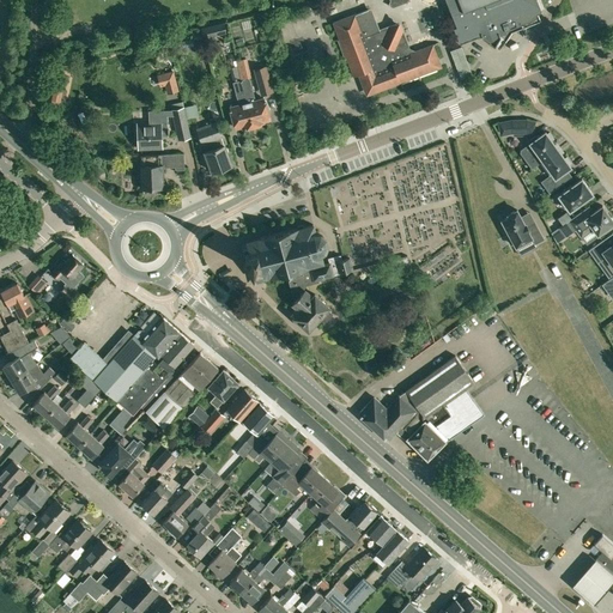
[(517,25),(516,22),(515,20),(540,11),(535,0),(445,0),(456,25),(454,26),(460,43),(481,35),(483,37),(501,49),(517,25)]
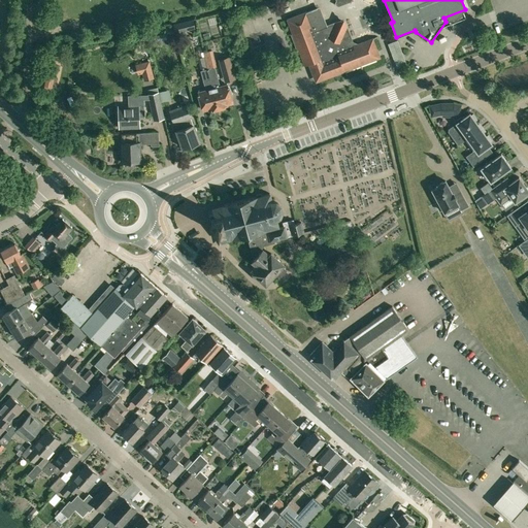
[(319,80),(380,58),(372,39),(354,46),(344,23),(341,21),(327,26),(321,10),(318,8),(306,12),(288,20),(304,64),(304,65),(308,64),(311,70),(315,78),(319,80)]
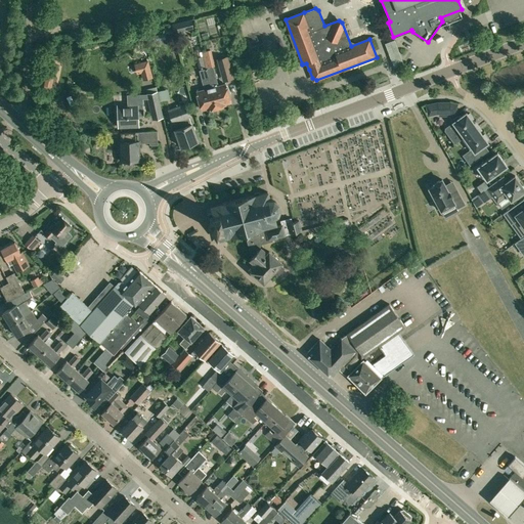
[(182,30),(192,28),(193,28),(191,19),(172,25),(175,36),(183,34),(182,30)]
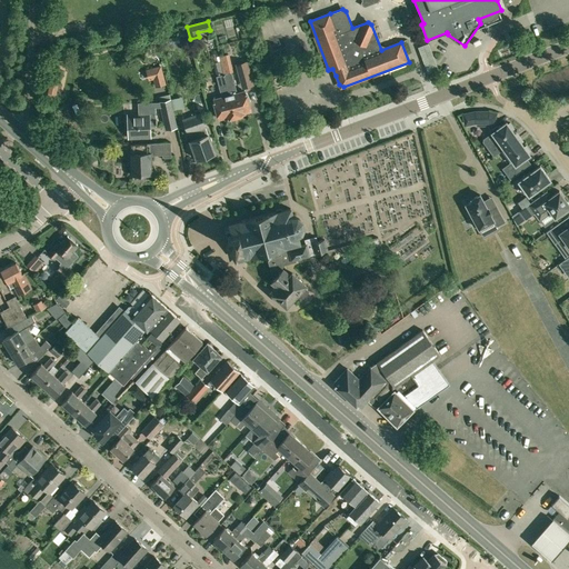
[(433,43),(422,46),(430,72),(440,70),(433,43)]
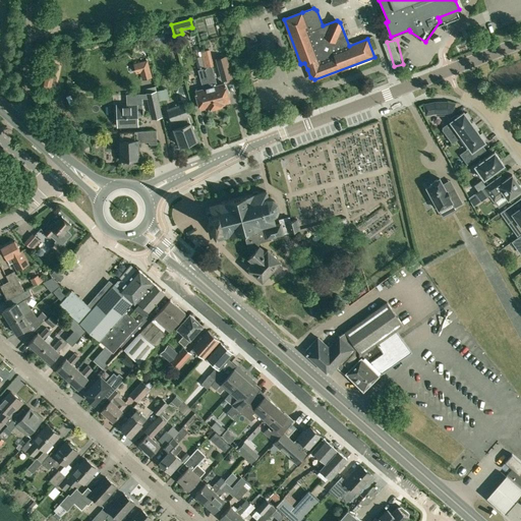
[(205,68),(201,56),(197,57),(198,61),(197,61),(199,69),(198,70),(204,90),(195,92),(199,109),(206,107),(207,109),(215,107),(205,68)]
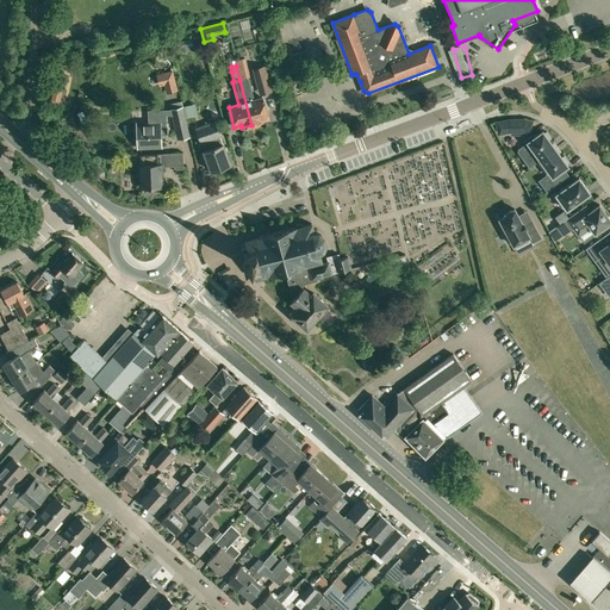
[(268,79),(265,66),(253,69),(256,81),(259,94),(271,91),(268,79)]
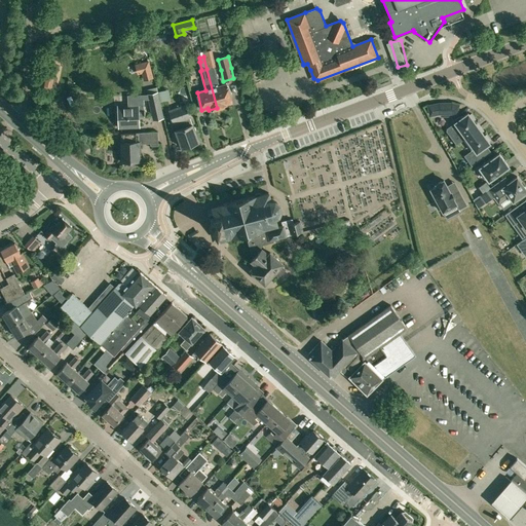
[(214,67),(207,69),(217,108),(226,106),(225,103),(231,102),(227,84),(219,86),(214,67)]
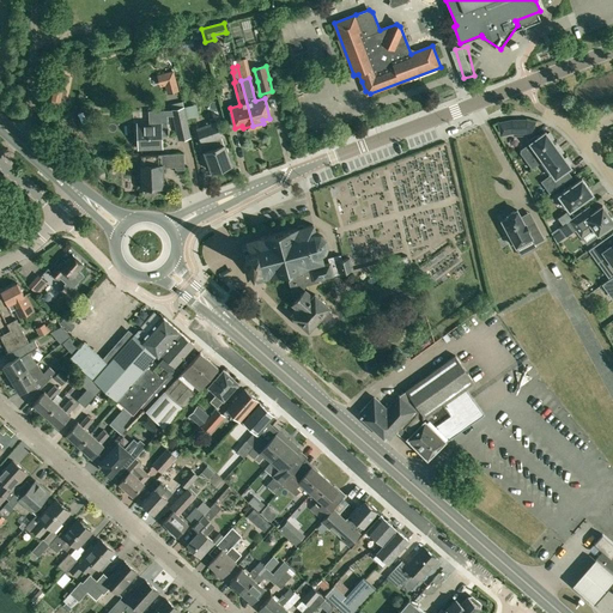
[(177,91),(176,82),(165,84),(168,92),(177,91)]
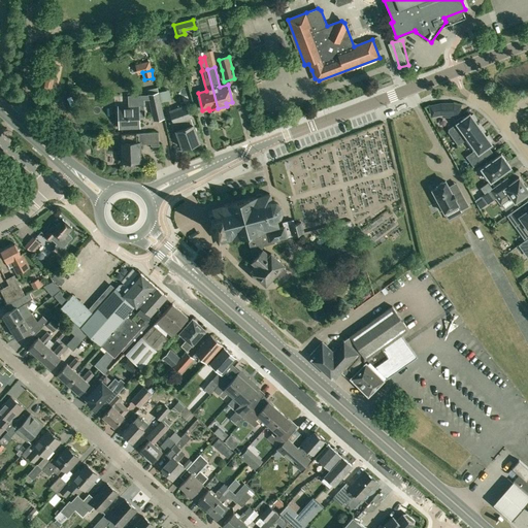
[(164,118),(161,107),(158,92),(147,94),(152,109),(154,121),(164,118)]
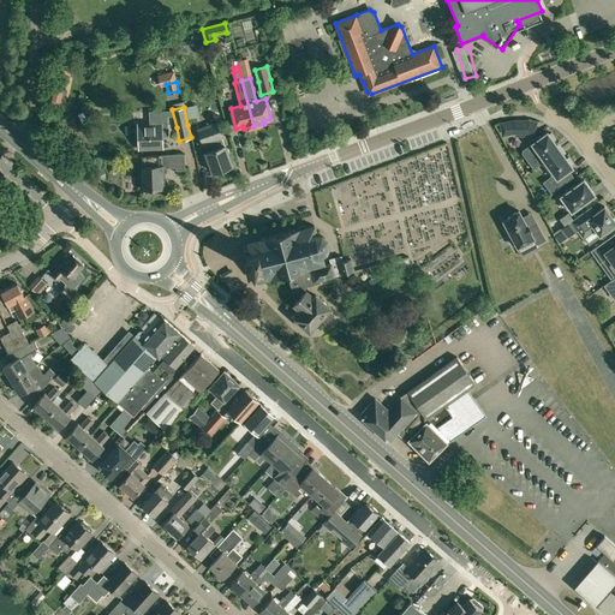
[(150,124),(138,125),(138,129),(136,130),(137,137),(138,138),(139,149),(162,148),(161,137),(168,136),(167,115),(150,117),(150,124)]
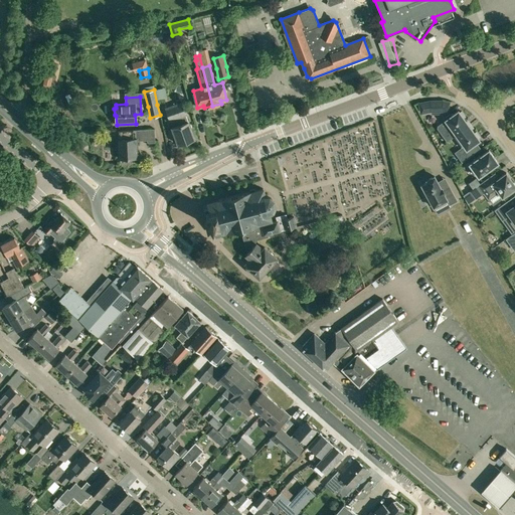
[(431,110),(442,110),(449,110),(450,102),(443,101),(430,101),(422,102),(418,103),(420,112),(431,110)]
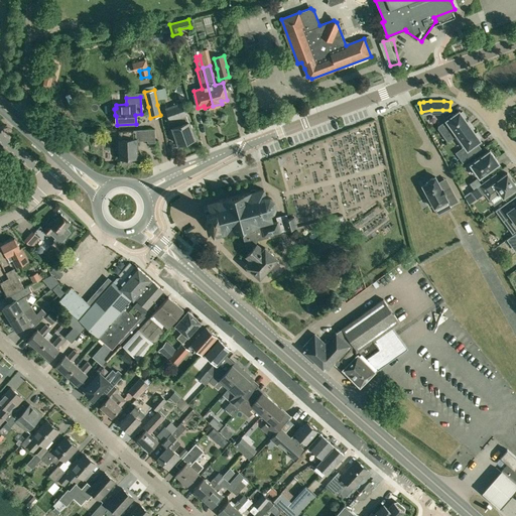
[(195,139),(181,103),(165,108),(178,144),(195,139)]
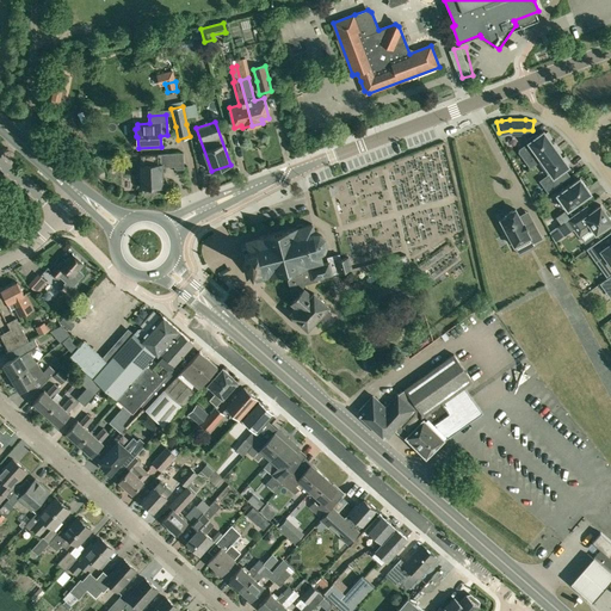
[(535,164),(538,161),(556,148),(549,140),(551,137),(548,131),(545,133),(543,131),(535,137),(534,135),(529,139),(528,144),(530,149),(532,148),(536,154),(534,155),(532,160),(535,164)]
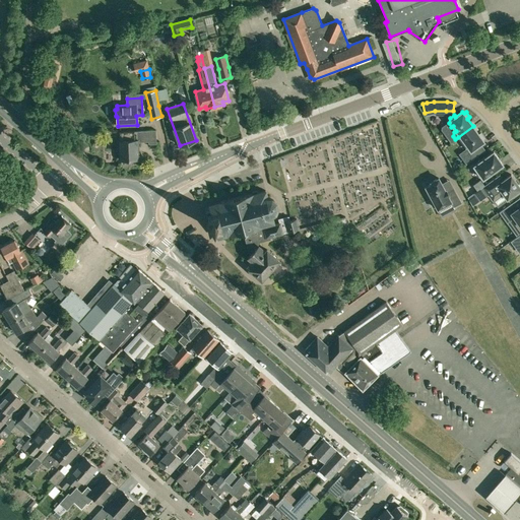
[(350,119),(342,119),(342,129),(350,129),(350,119)]
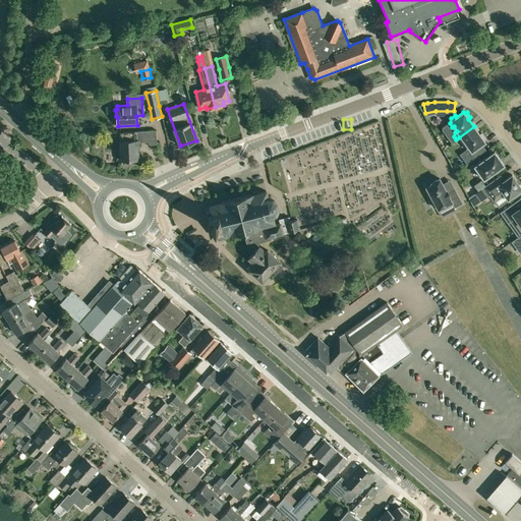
[(479,134),(474,126),(459,137),(465,145),(466,143),(470,150),(461,156),(467,164),(478,156),(474,151),(479,147),(478,146),(484,141),(483,139),(485,138),(481,132),(479,134)]
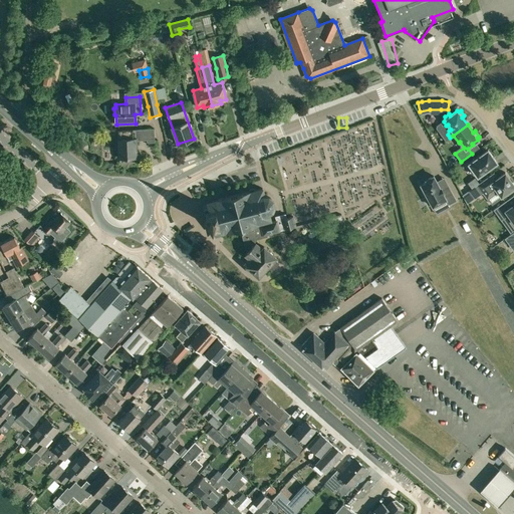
[(155,143),(154,129),(146,129),(147,143),(155,143)]
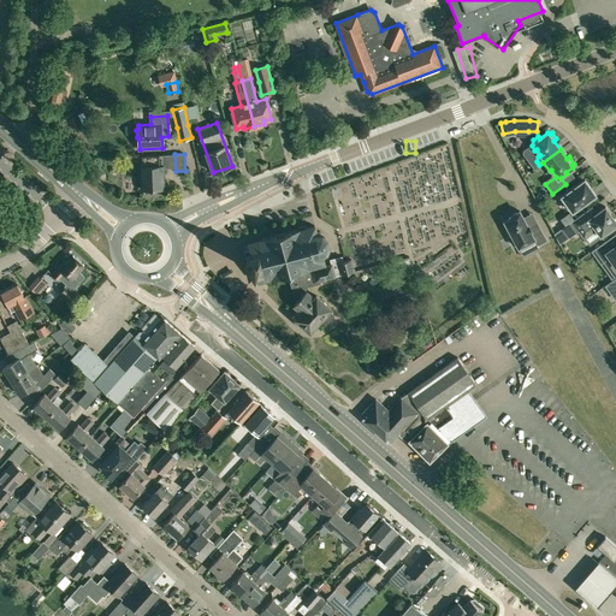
[(141,178),(142,189),(155,189),(157,190),(163,190),(163,189),(164,188),(164,184),(163,166),(167,166),(167,155),(144,155),(144,166),(141,166),(141,178)]
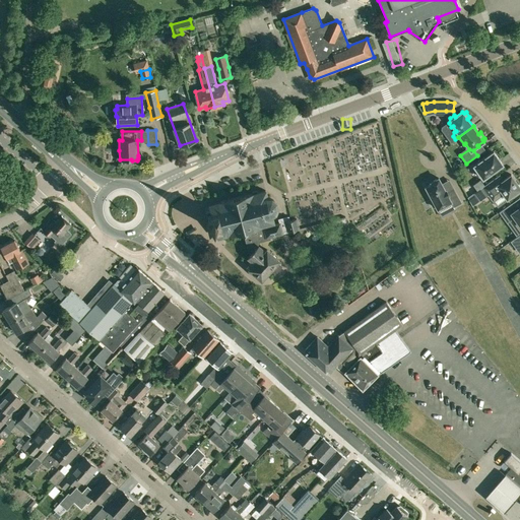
[(503,165),(494,151),(473,166),(482,179),(503,165)]
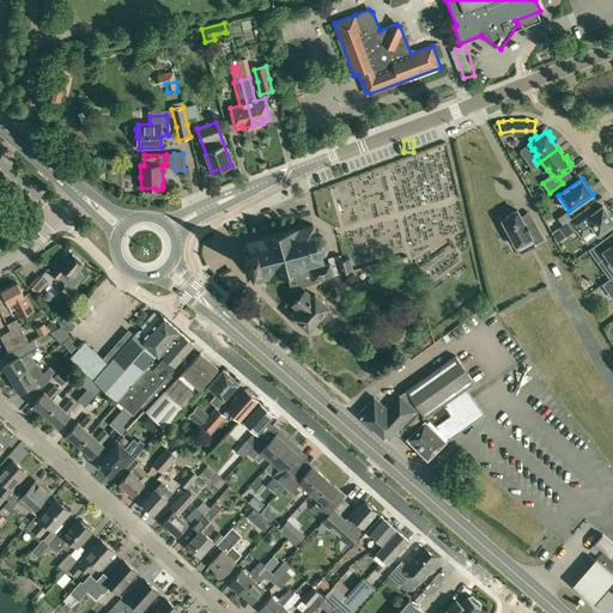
[(557,243),(565,236),(565,237),(577,229),(576,228),(578,225),(584,234),(593,228),(598,234),(596,234),(598,235),(604,230),(605,232),(612,226),(612,225),(612,224),(612,223),(612,219),(602,205),(601,206),(586,218),(587,218),(581,222),(576,214),(551,232),(557,243)]
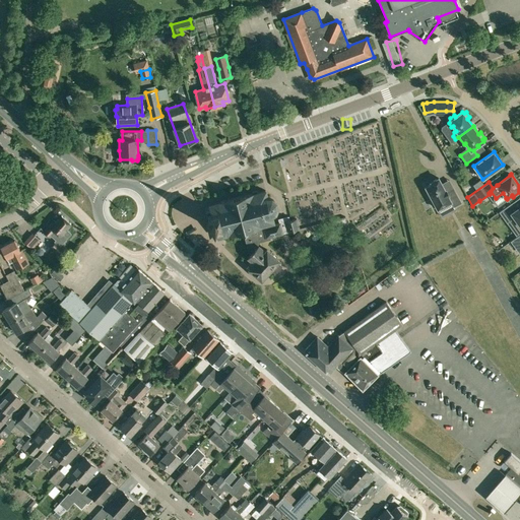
[(450,188),(449,189),(443,177),(435,180),(436,182),(430,185),(436,197),(434,198),(438,205),(440,204),(441,207),(454,201),(457,205),(464,201),(457,187),(451,190),(450,188)]
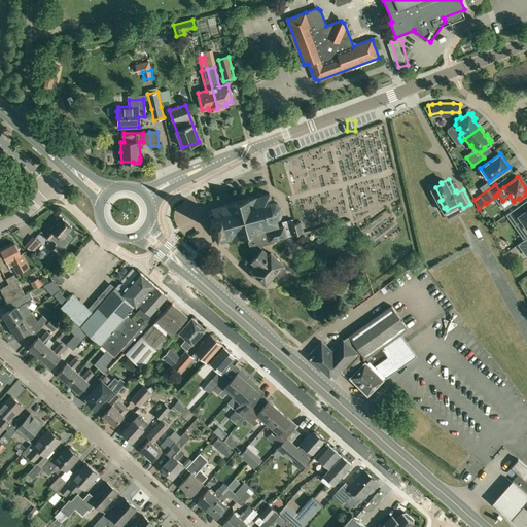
[(253,261),(264,250),(265,249),(265,245),(275,243),(274,240),(286,237),(293,235),(304,232),(301,221),(290,224),(283,226),(277,227),(277,226),(278,226),(276,218),(279,216),(281,214),(282,211),(281,207),(280,204),(278,202),(275,201),(271,201),(269,192),(268,194),(261,196),(261,194),(260,194),(255,195),(255,196),(248,198),(248,197),(247,197),(247,198),(232,202),(232,201),(231,201),(231,202),(223,204),(224,205),(219,207),(218,205),(217,206),(218,207),(213,208),(212,207),(211,207),(212,209),(208,210),(213,231),(215,231),(216,233),(218,234),(220,241),(221,241),(221,240),(226,239),(226,240),(227,240),(227,239),(233,237),(233,238),(240,237),(240,238),(241,238),(241,239),(247,237),(252,258),(251,260),(253,261)]
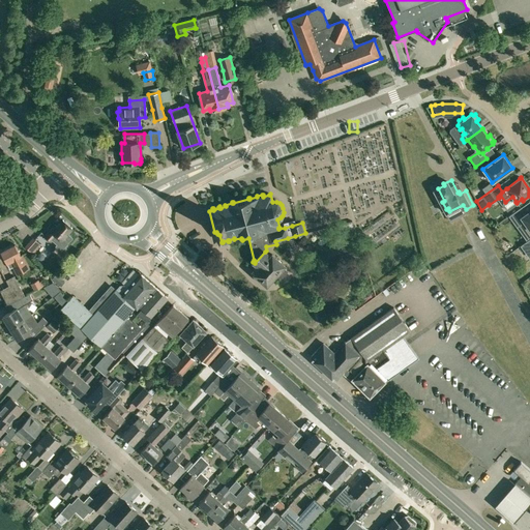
[(529,210),(525,214),(521,207),(508,216),(517,227),(525,222),(529,229),(529,210)]
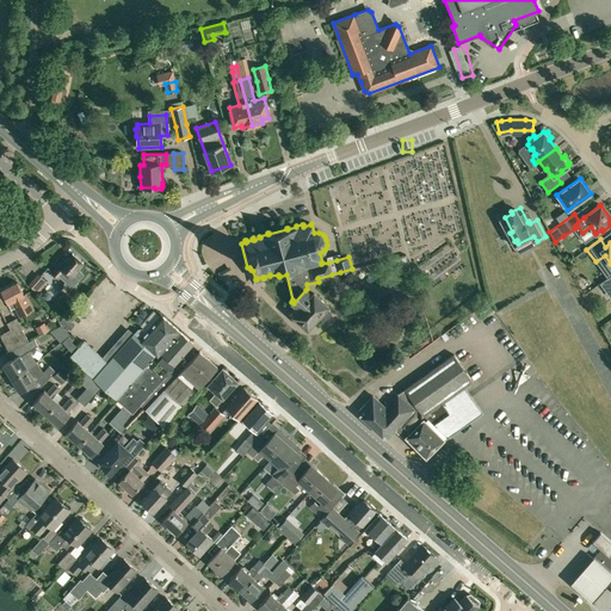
[(60,276),(72,287),(84,273),(78,269),(84,263),(72,253),(66,260),(63,259),(51,272),(59,278),(60,276)]
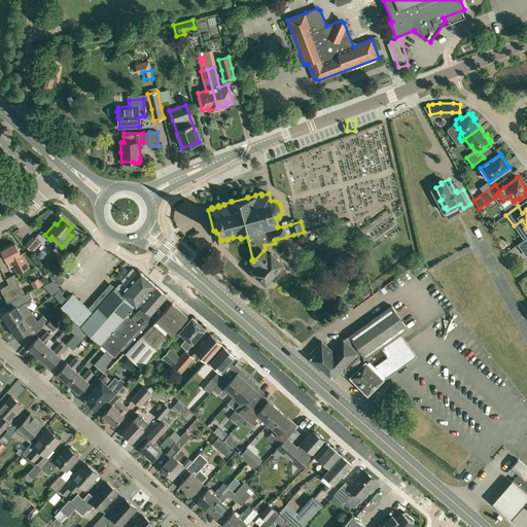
[(345,232),(353,230),(350,219),(339,222),(342,233),(345,232)]
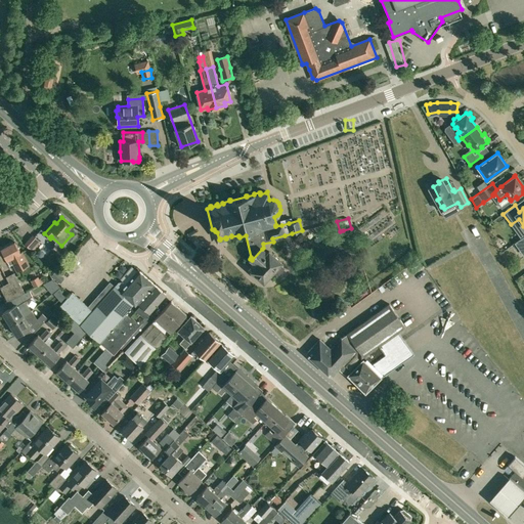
[(523,235),(514,243),(519,250),(523,246),(523,235)]
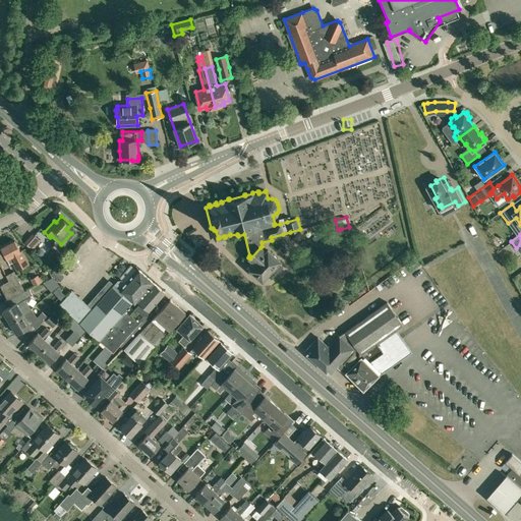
[(35,245),(27,239),(25,242),(32,248),(35,245)]
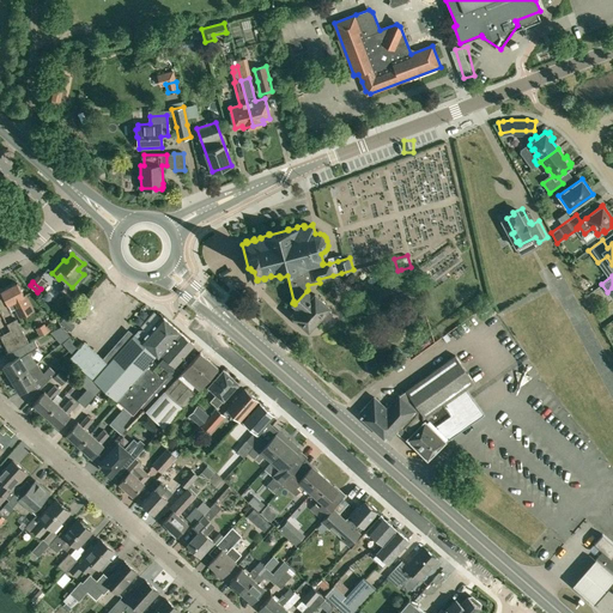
[(23,315),(32,310),(18,283),(1,291),(11,310),(18,307),(23,315)]
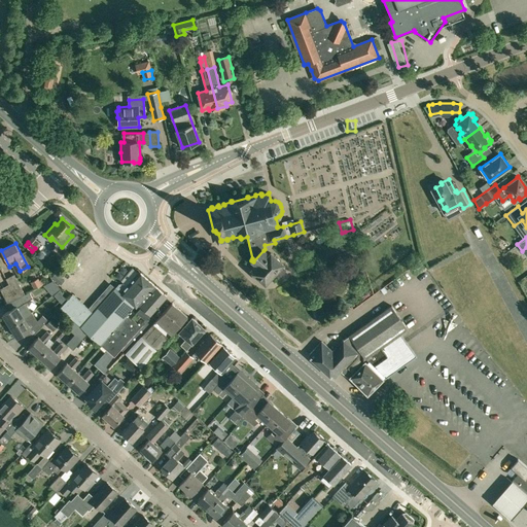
[(59,258),(65,251),(57,243),(49,250),(59,258)]
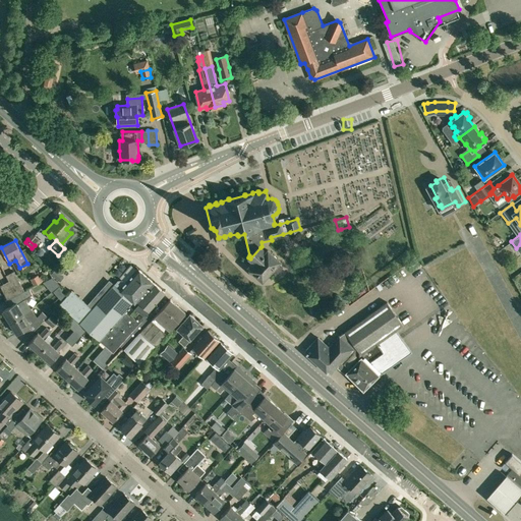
[(261,247),(250,258),(253,262),(248,268),(254,274),(255,277),(258,280),(262,279),(262,280),(271,271),(276,275),(283,267),(278,263),(280,261),(268,250),(266,252),(261,247)]
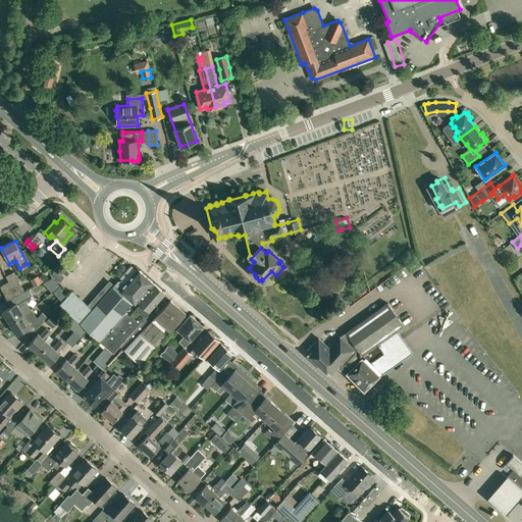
[(108,271),(113,266),(105,258),(100,263),(108,271)]
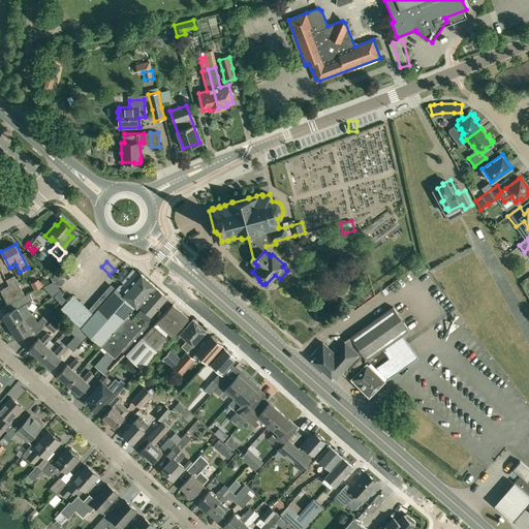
[(126,354),(148,330),(144,325),(146,323),(135,314),(138,309),(141,306),(150,314),(166,296),(139,272),(126,287),(124,285),(120,285),(116,288),(88,319),(84,315),(89,310),(72,296),(60,309),(107,351),(115,359),(122,350),(126,354)]
